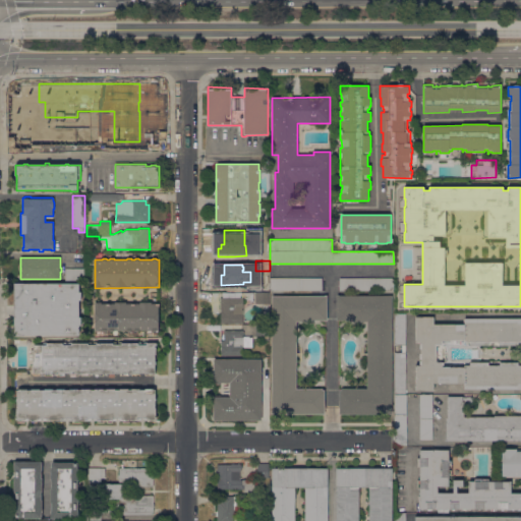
[(85,269),(85,280),(65,280),(65,269),(85,269)]
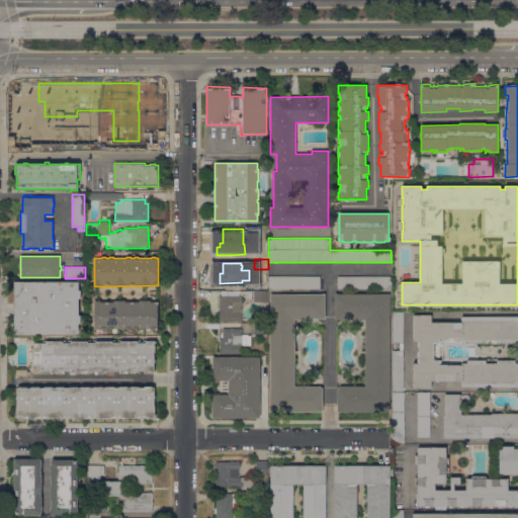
[(268,288),(268,276),(321,276),(321,288),(268,288)]
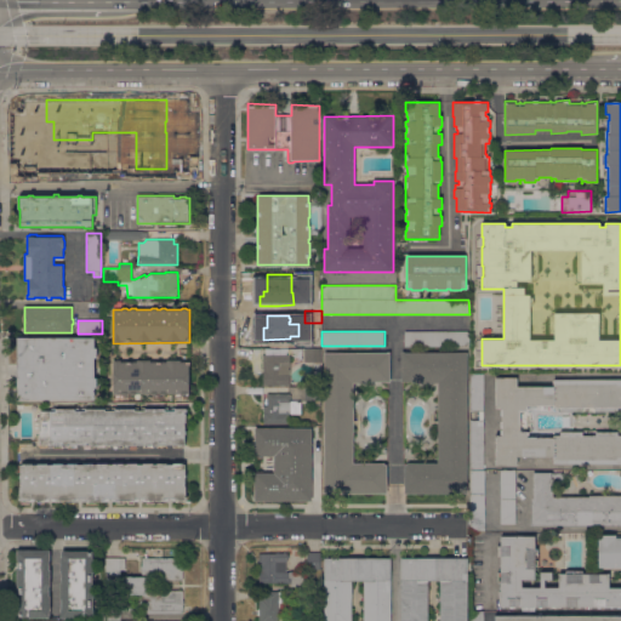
[(469,331),(469,346),(405,346),(405,331),(469,331)]
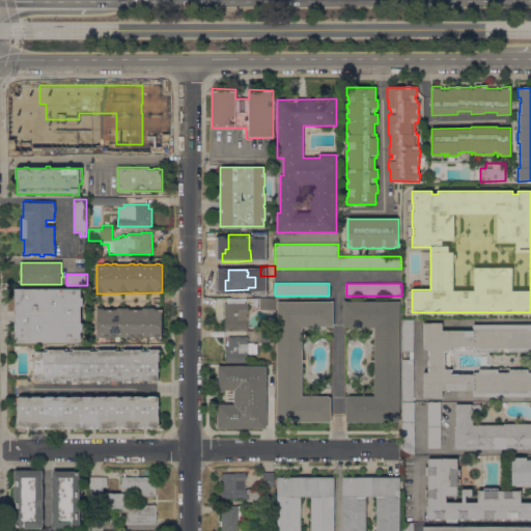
[(15,341),(15,288),(80,288),(80,298),(83,298),(83,306),(81,306),(81,323),(83,323),(83,331),(81,331),(81,341),(15,341)]
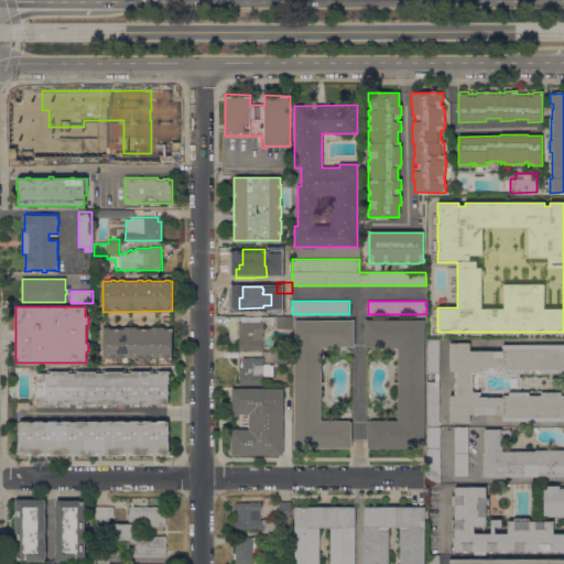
[(292,317),(292,342),(284,343),(284,328),(277,328),(277,317),(292,317)]
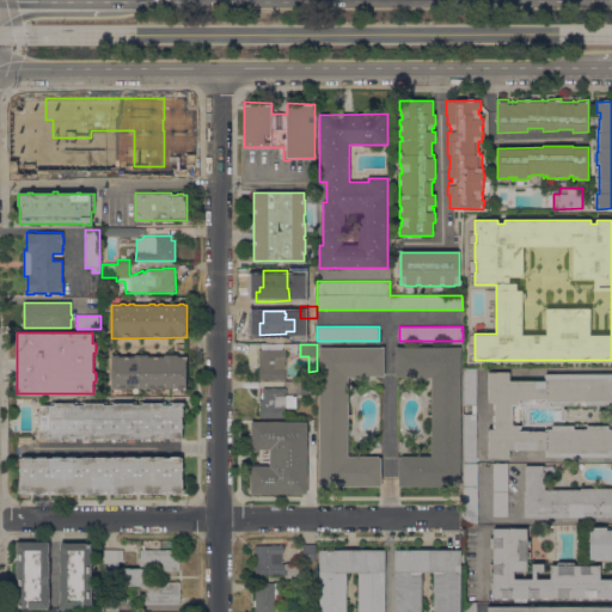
[(318,485),(319,347),(385,348),(385,377),(371,377),(371,378),(349,378),(348,456),(379,456),(379,458),(381,458),(381,487),(318,485)]
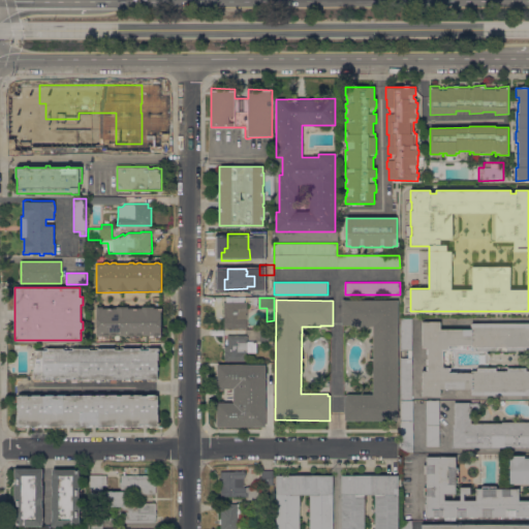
[(398,419),(344,421),(344,396),(347,396),(347,395),(373,395),(373,327),(354,327),(354,325),(342,325),(342,300),(398,300),(398,419)]
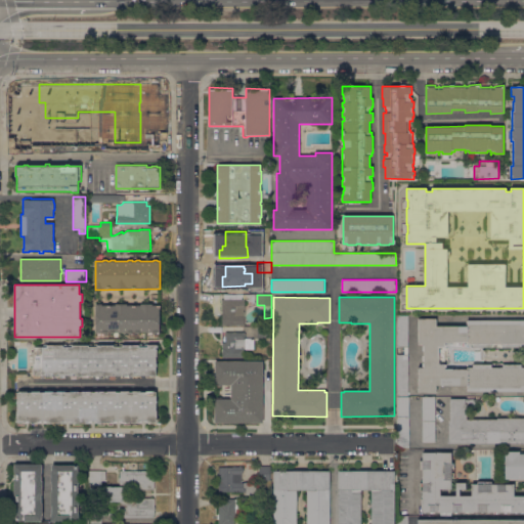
[(222,324),(222,311),(221,311),(221,299),(245,299),(245,324),(222,324)]
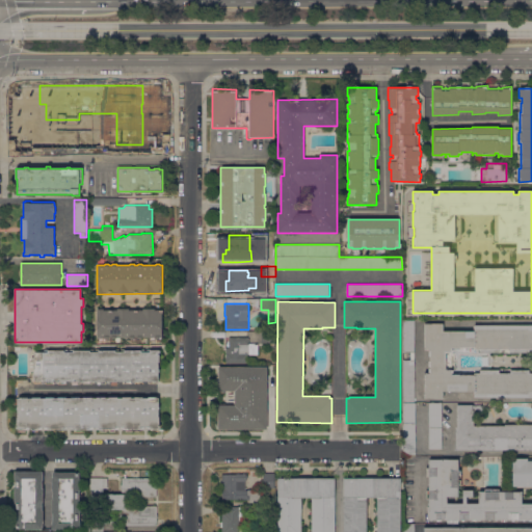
[(98,309),(104,309),(104,310),(117,310),(117,309),(129,309),(129,310),(143,311),(143,309),(155,309),(155,310),(162,310),(162,337),(160,337),(159,338),(156,338),(156,337),(142,337),(141,339),(138,338),(137,337),(135,337),(134,339),(130,339),(130,337),(116,337),(116,338),(112,338),(111,337),(110,337),(109,338),(105,338),(104,337),(98,337),(98,309)]
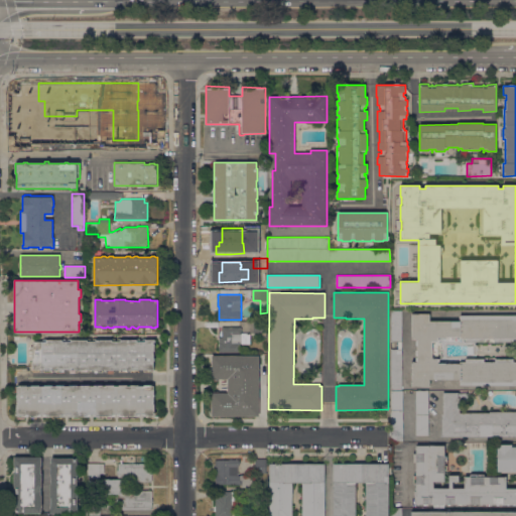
[(390,310),(402,310),(402,342),(401,342),(401,349),(402,390),(403,390),(403,441),(391,441),(390,349),(398,349),(398,341),(390,341),(390,310)]
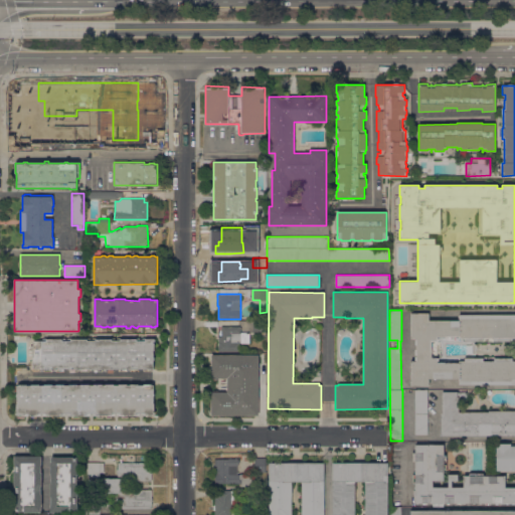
[(411,361),(416,361),(416,360),(414,360),(414,356),(416,356),(416,355),(414,355),(414,349),(416,349),(416,345),(414,345),(414,339),(416,339),(416,338),(410,338),(410,313),(428,313),(428,321),(459,321),(459,315),(514,314),(514,384),(459,384),(459,378),(428,378),(428,385),(411,386),(411,361)]
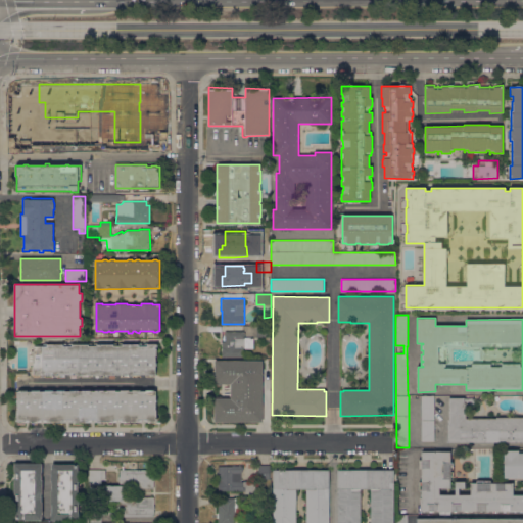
[(270,327),(270,341),(258,341),(258,338),(256,338),(256,327),(270,327)]
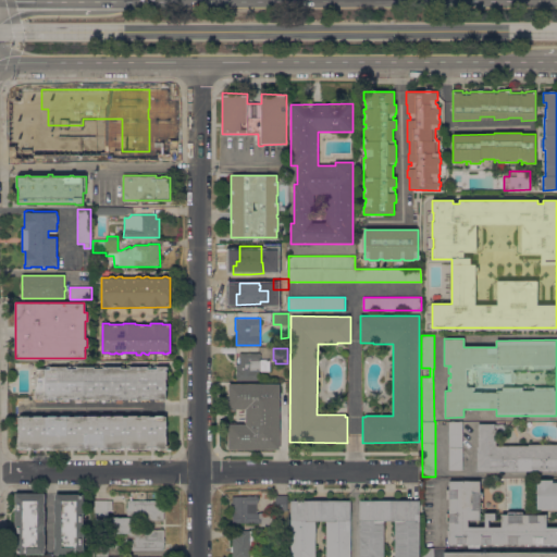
[(236,380),(236,363),(239,363),(239,353),(259,353),(259,355),(261,355),(261,358),(259,358),(259,360),(270,360),(270,371),(259,371),(259,380),(236,380)]
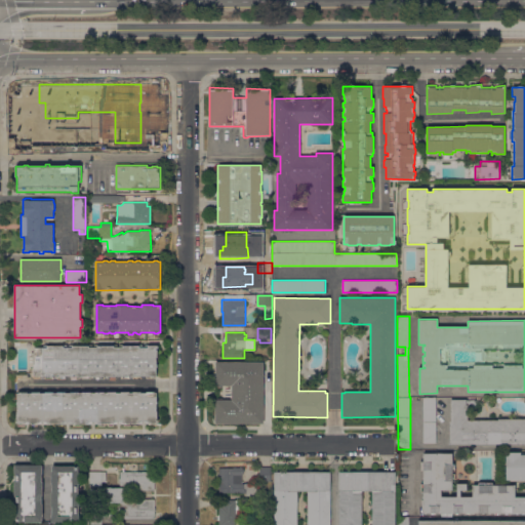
[(155,375),(155,378),(147,378),(147,376),(142,376),(142,378),(133,378),(133,376),(129,376),(129,378),(121,378),(121,376),(116,376),(116,378),(108,378),(108,376),(104,376),(104,378),(95,378),(95,376),(90,376),(90,378),(83,378),(83,376),(79,376),(79,378),(71,378),(71,376),(66,376),(66,378),(57,378),(57,376),(53,376),(53,378),(45,378),(45,375),(34,375),(34,372),(32,372),(33,363),(34,356),(31,356),(31,352),(34,352),(34,347),(44,347),(44,345),(158,345),(158,348),(157,348),(157,375),(155,375)]
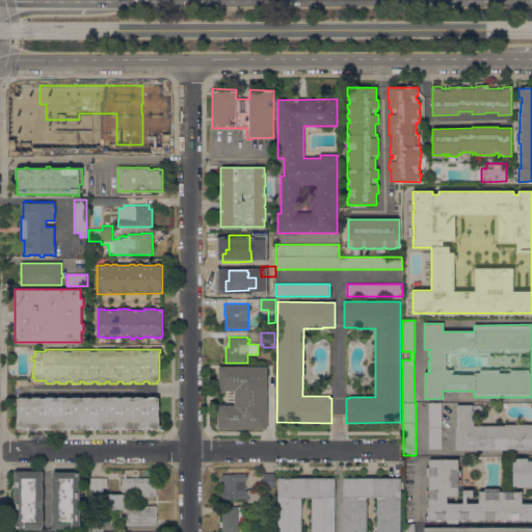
[(266,428),(217,428),(217,404),(234,404),(234,390),(217,390),(217,367),(266,367),(266,428)]
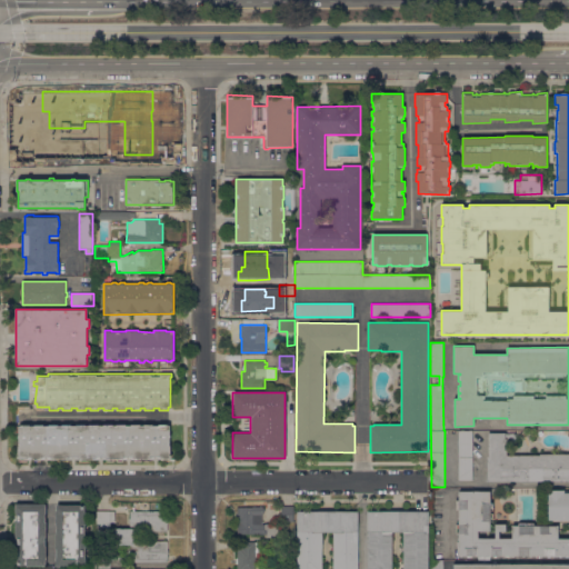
[(19,458),(18,458),(18,456),(19,456),(19,455),(18,455),(18,446),(19,446),(19,438),(18,438),(18,435),(19,435),(19,426),(20,426),(20,425),(21,425),(21,422),(30,422),(30,425),(35,425),(35,422),(43,423),(43,425),(49,425),(49,422),(58,422),(58,425),(62,425),(62,422),(71,423),(71,425),(77,425),(77,422),(86,422),(86,423),(103,425),(103,422),(112,422),(112,425),(117,425),(117,422),(126,422),(126,425),(131,425),(131,422),(140,422),(140,425),(145,425),(145,422),(153,422),(153,425),(159,425),(159,422),(168,422),(168,425),(170,425),(169,445),(171,445),(171,453),(170,453),(170,456),(171,456),(171,458),(175,459),(175,460),(170,460),(170,461),(162,461),(162,459),(157,459),(157,457),(155,457),(155,459),(150,459),(150,461),(133,461),(133,459),(129,459),(129,457),(127,457),(127,459),(122,459),(122,461),(118,461),(118,459),(113,459),(113,461),(107,461),(107,459),(102,459),(102,457),(99,457),(99,459),(96,459),(96,461),(79,461),(79,459),(75,459),(75,457),(72,457),(72,459),(68,459),(68,461),(51,461),(51,459),(47,459),(47,457),(45,457),(45,459),(41,459),(41,461),(33,461),(33,459),(27,459),(27,461),(19,461),(19,458)]
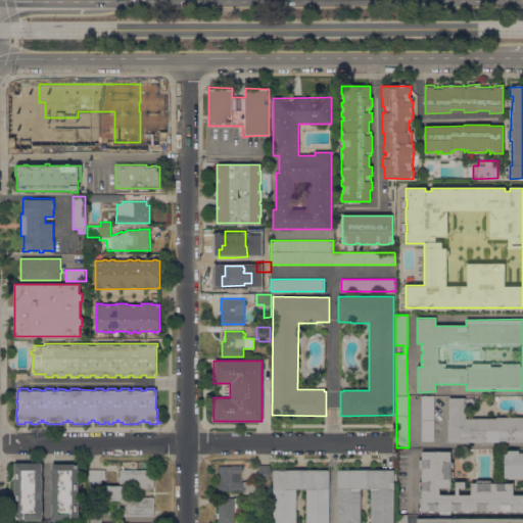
[(434,441),(422,441),(422,395),(434,395),(434,441)]
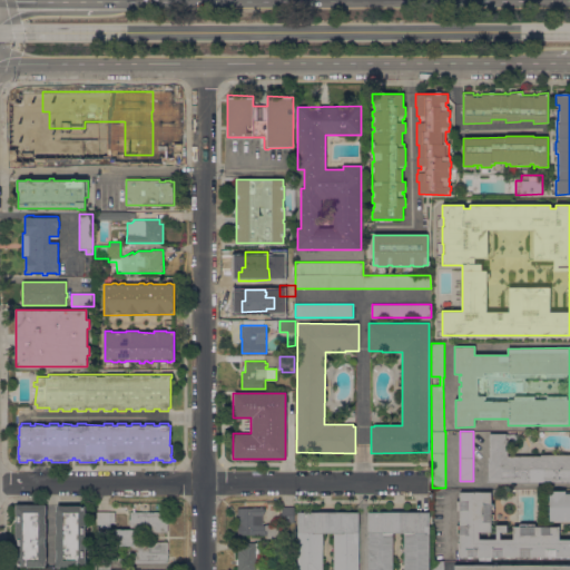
[(569,482),(488,482),(488,458),(490,458),(490,434),(505,434),(507,457),(540,457),(540,454),(569,454),(569,482)]
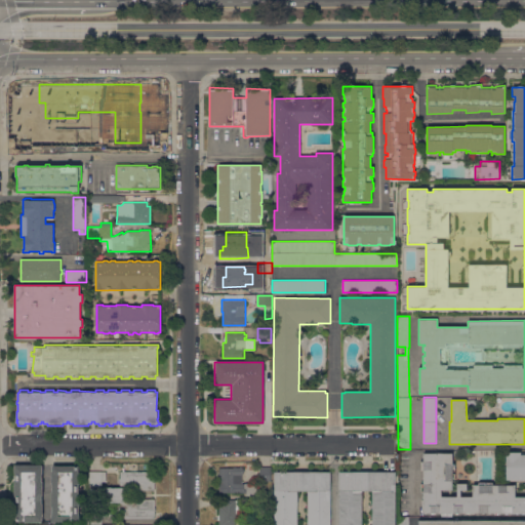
[(524,479),(506,479),(506,455),(505,455),(505,451),(520,451),(520,454),(524,454),(524,479)]
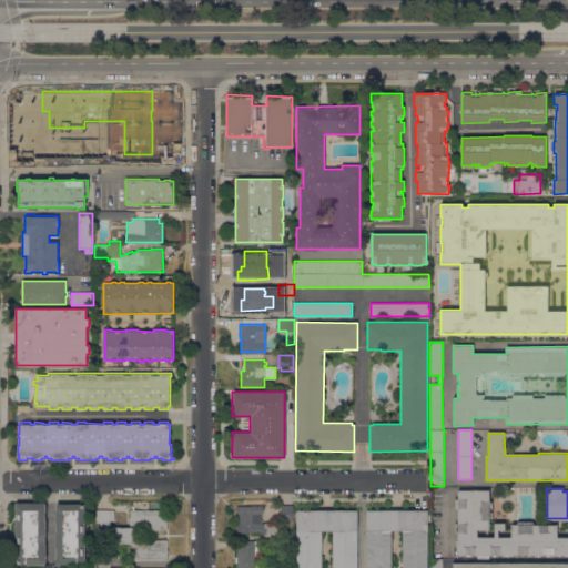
[(488,490),(488,501),(492,501),(492,509),(488,509),(488,513),(492,513),(492,520),(489,520),(489,529),(477,529),(477,537),(494,537),(494,524),(505,524),(505,529),(498,529),(498,537),(511,537),(511,525),(517,525),(517,521),(533,521),(533,525),(557,525),(557,538),(567,538),(567,555),(456,555),(456,540),(457,540),(457,533),(456,533),(456,524),(457,524),(457,509),(455,508),(455,499),(457,499),(457,490),(488,490)]
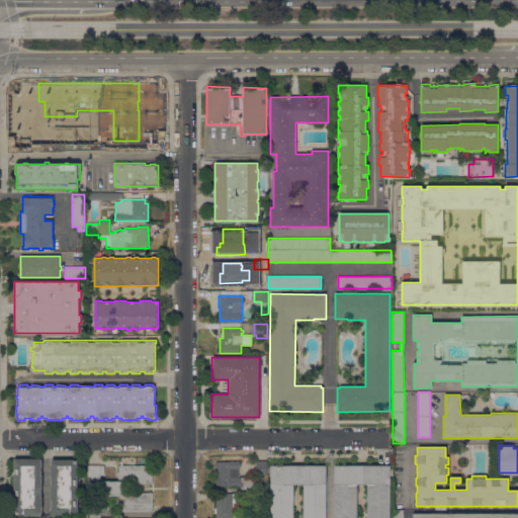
[(40,514),(49,514),(49,459),(41,458),(40,514)]
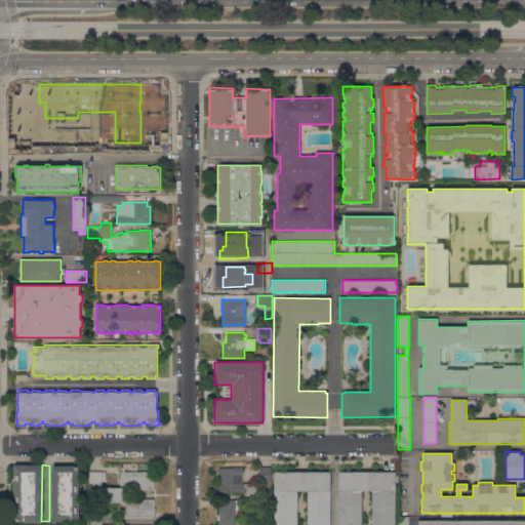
[(15,466),(43,466),(43,474),(42,474),(42,482),(43,482),(43,495),(42,495),(42,503),(43,503),(43,517),(42,517),(42,522),(15,522),(15,466)]
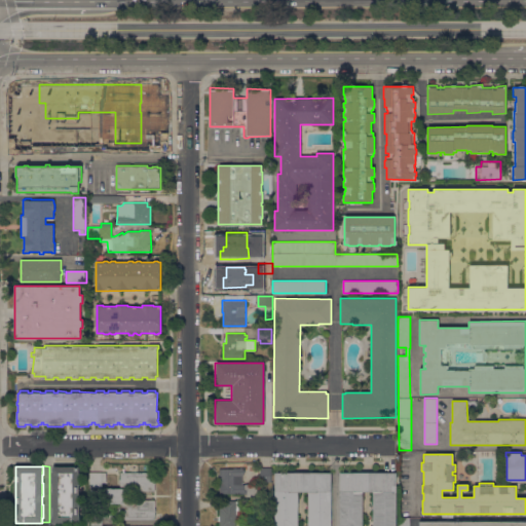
[(51,466),(79,466),(79,524),(72,524),(72,522),(70,522),(70,523),(51,523),(51,466)]
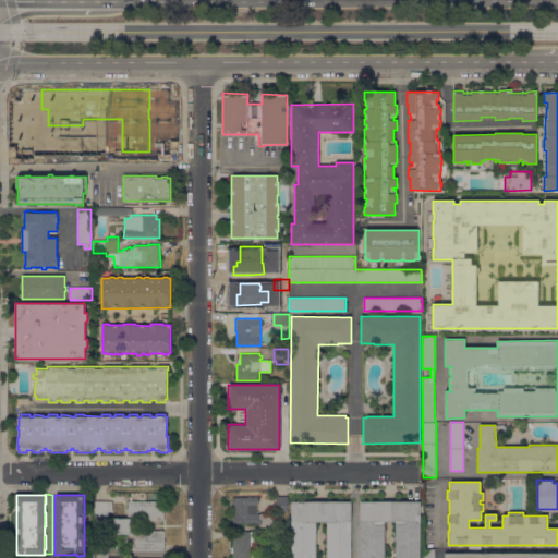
[(288,496),(288,511),(276,511),(276,496),(288,496)]
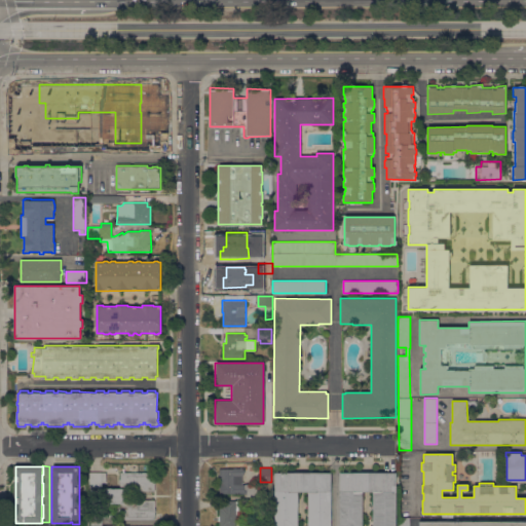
[(220,494),(220,468),(233,468),(243,468),(243,470),(245,470),(245,473),(243,473),(243,476),(242,476),(242,485),(245,485),(245,484),(256,484),(256,487),(259,487),(259,497),(246,497),(246,494),(220,494)]
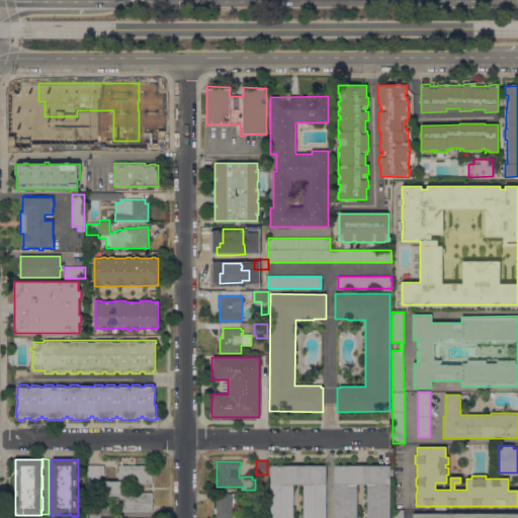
[(105,465),(104,476),(100,476),(100,480),(99,480),(99,481),(119,481),(119,476),(117,476),(117,471),(118,471),(118,464),(153,465),(153,471),(154,471),(153,476),(152,476),(152,484),(121,484),(121,487),(122,487),(122,491),(121,491),(121,493),(153,493),(153,512),(119,512),(119,496),(99,496),(99,485),(87,485),(87,465),(105,465)]
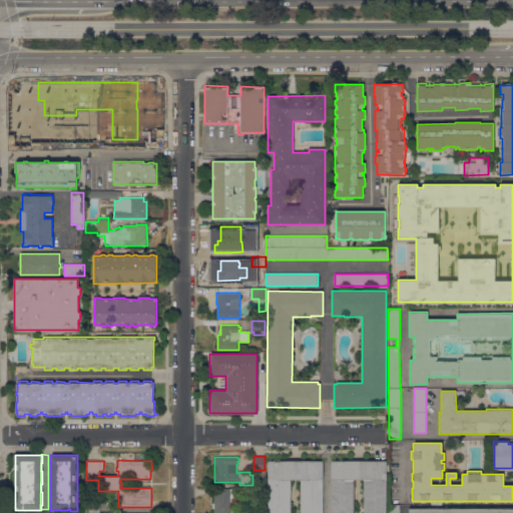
[(268,512),(268,461),(323,461),(323,512),(268,512)]
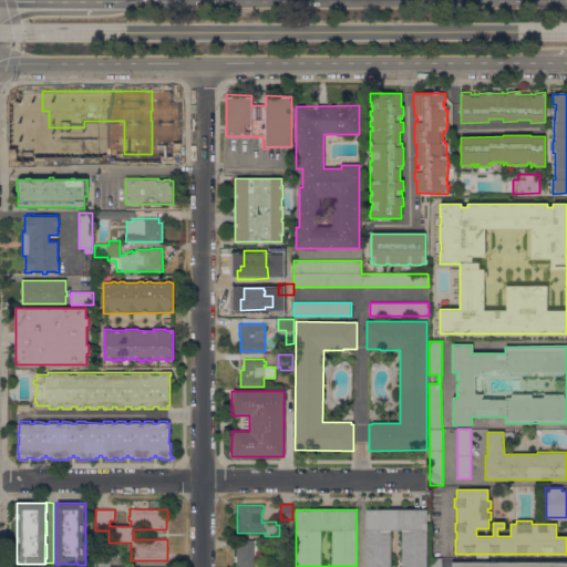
[(366,566),(366,509),(425,509),(425,566),(366,566)]
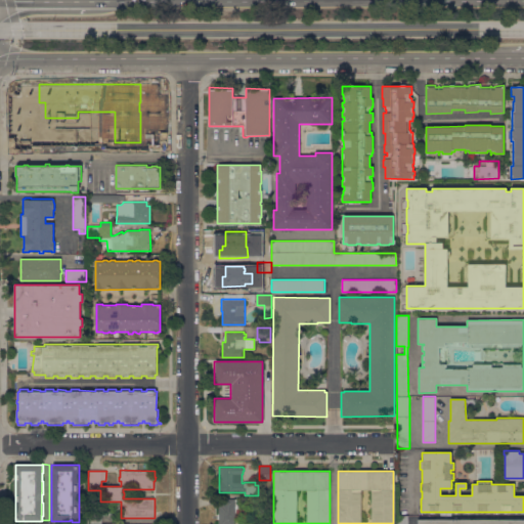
[(218,523),(218,501),(225,501),(225,498),(239,498),(239,512),(235,512),(235,523),(218,523)]
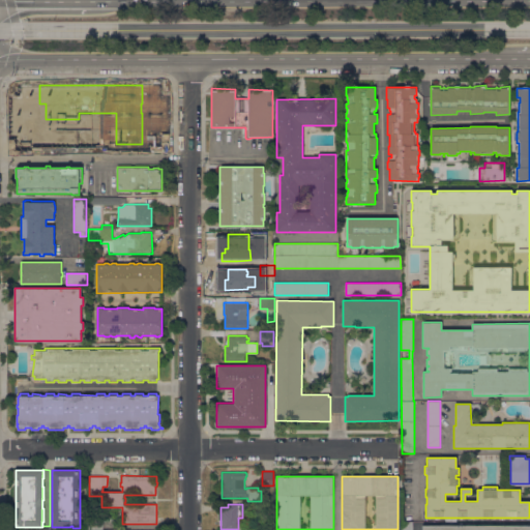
[(102,529),(88,529),(88,514),(102,514),(102,529)]
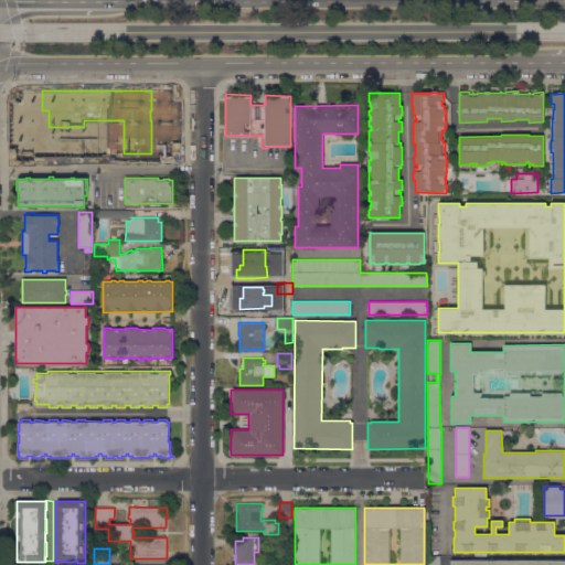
[(440,564),(428,564),(428,555),(440,555),(440,564)]
